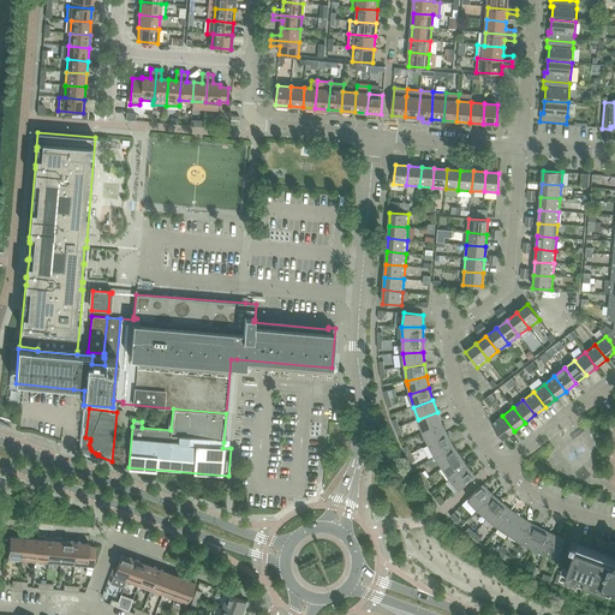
[(418,419),(423,433),(442,424),(437,412),(418,419)]
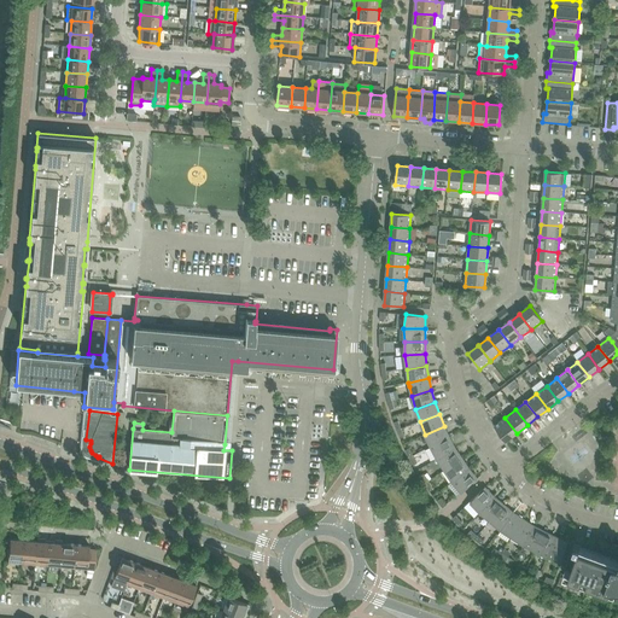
[(517,433),(505,418),(494,426),(506,441),(517,433)]
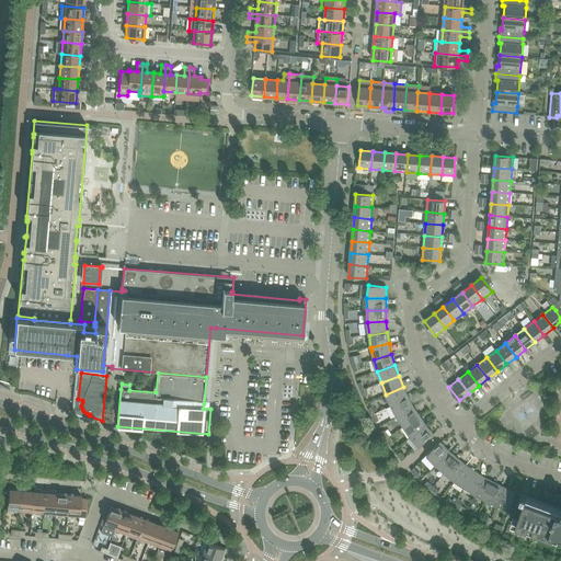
[(386,395),(391,405),(408,397),(403,387),(386,395)]
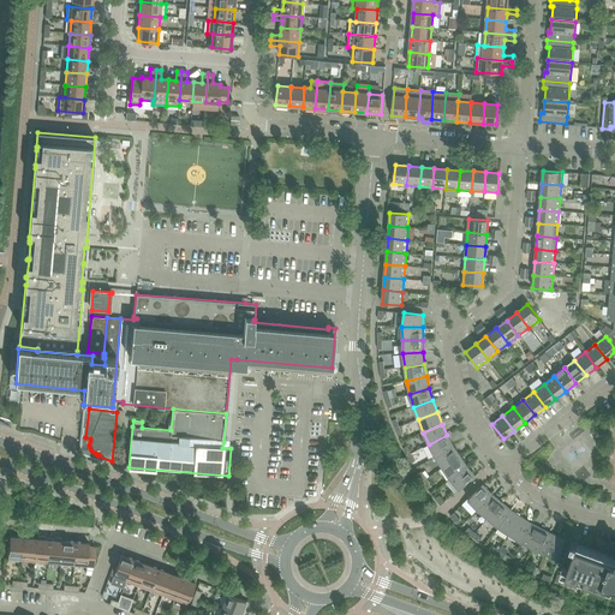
[(429,445),(435,457),(453,446),(447,435),(429,445)]
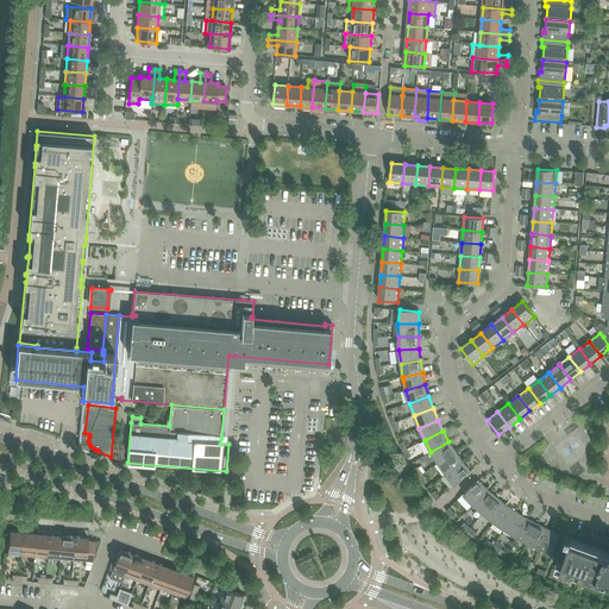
[(431,452),(439,463),(456,452),(449,441),(431,452)]
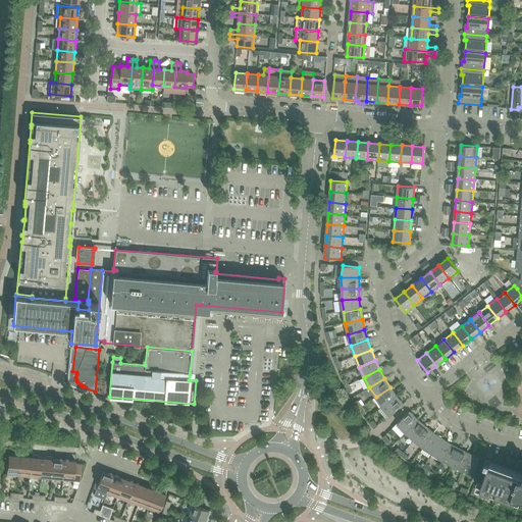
[(376,397),(382,407),(397,396),(390,387),(376,397)]
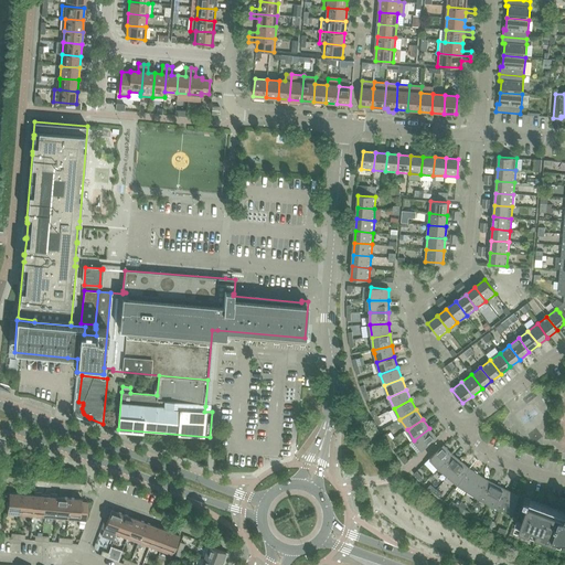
[(429,428),(414,440),(423,449),(437,437),(429,428)]
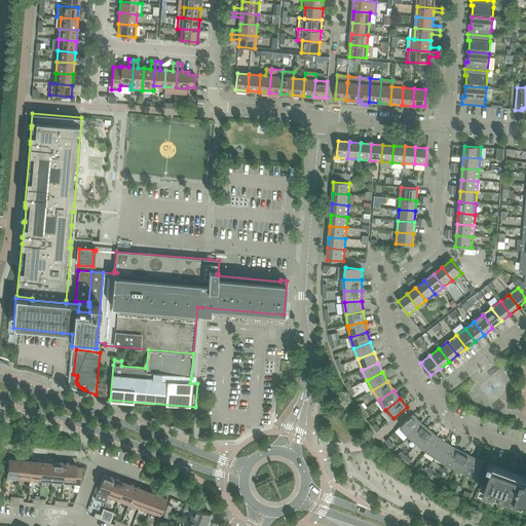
[(401,426),(409,436),(420,422),(413,415),(401,426)]
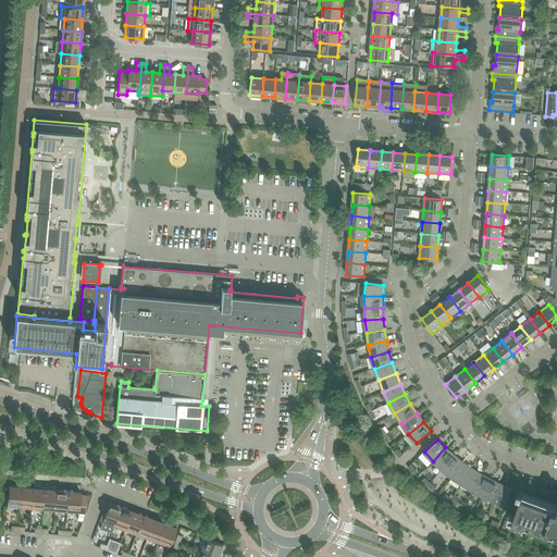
[(433,461),(442,469),(454,455),(445,447),(433,461)]
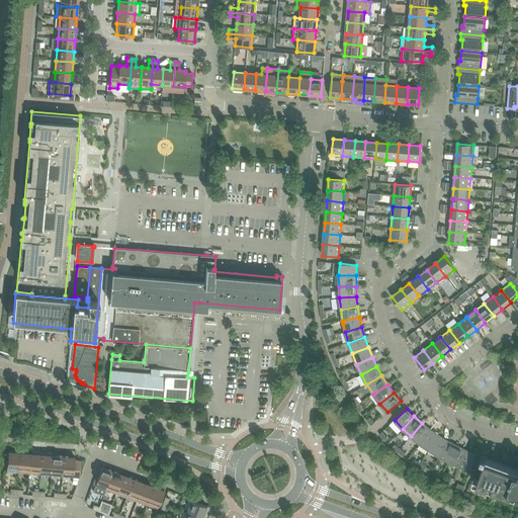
[(411,436),(420,443),(430,430),(422,423),(411,436)]
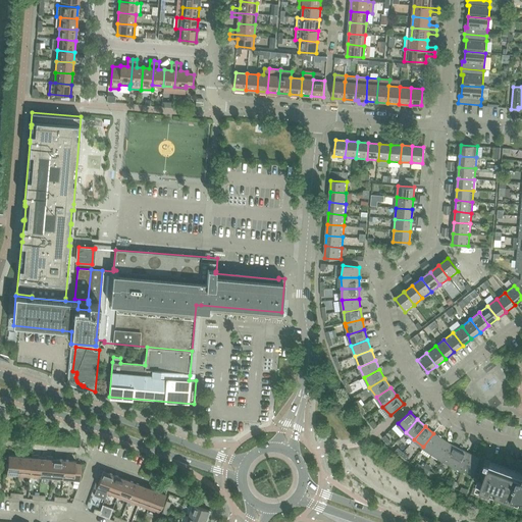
[(423,447),(432,453),(442,438),(433,433),(423,447)]
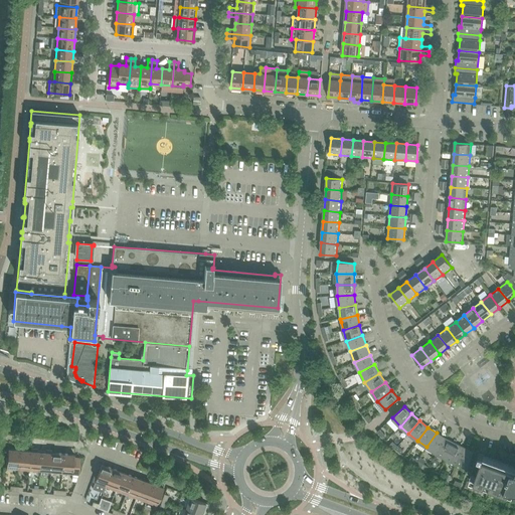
[(426,447),(437,454),(445,439),(437,433),(426,447)]
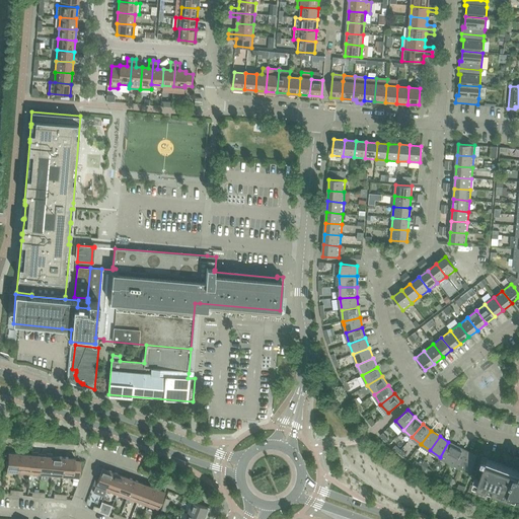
[(440,457),(450,462),(457,447),(448,442),(440,457)]
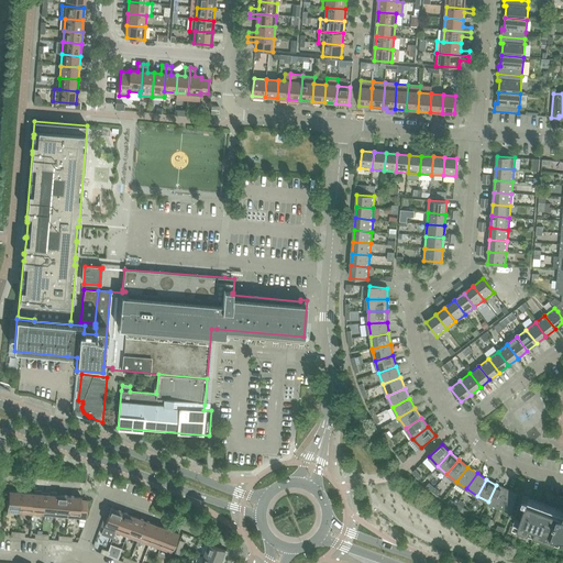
[(488,501),(499,507),(507,489),(496,485),(488,501)]
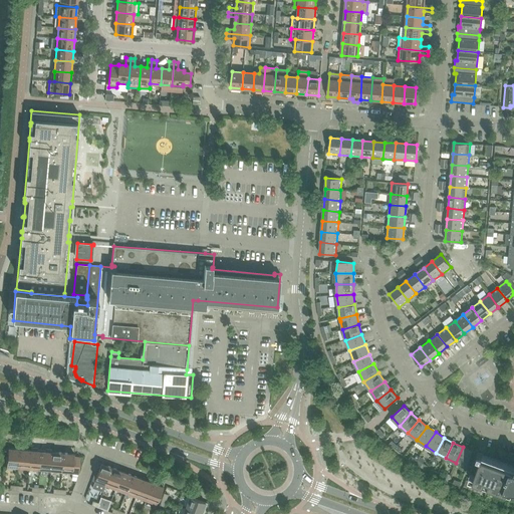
[(463,447),(456,463),(467,467),(473,451),(463,447)]
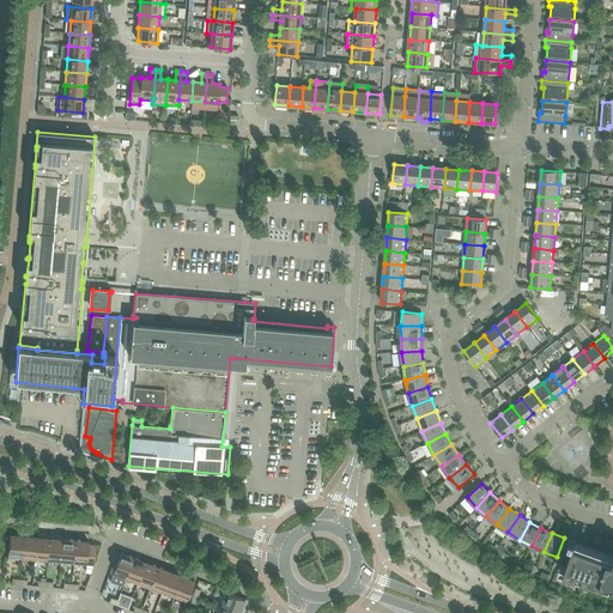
[(8,558),(22,559),(24,536),(10,535),(8,558)]
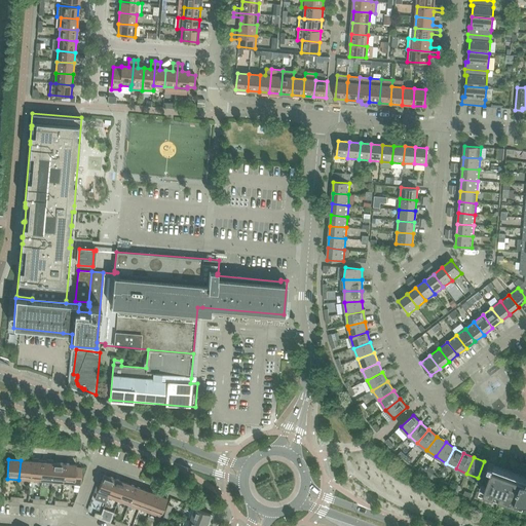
[(40,481),(51,482),(53,462),(53,460),(52,459),(48,459),(46,460),(46,462),(42,461),(40,481)]
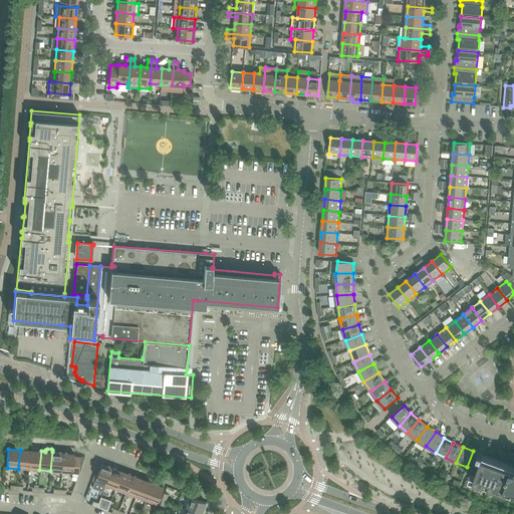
[(18,469),(29,469),(30,451),(20,450),(18,469)]
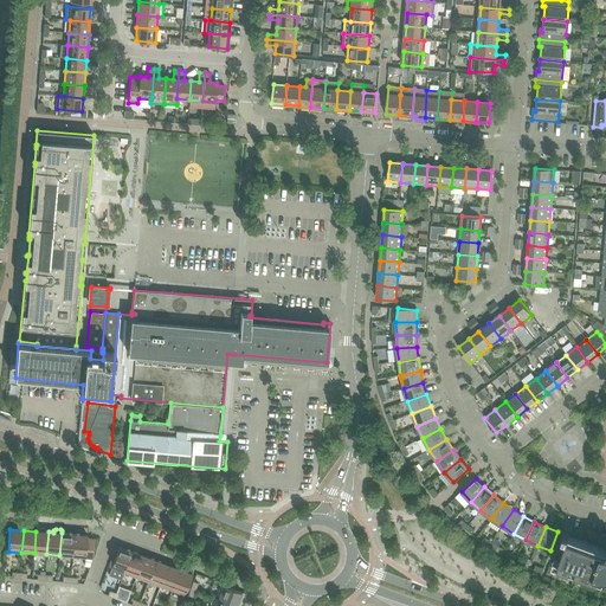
[(34,553),(46,554),(49,532),(36,532),(34,553)]
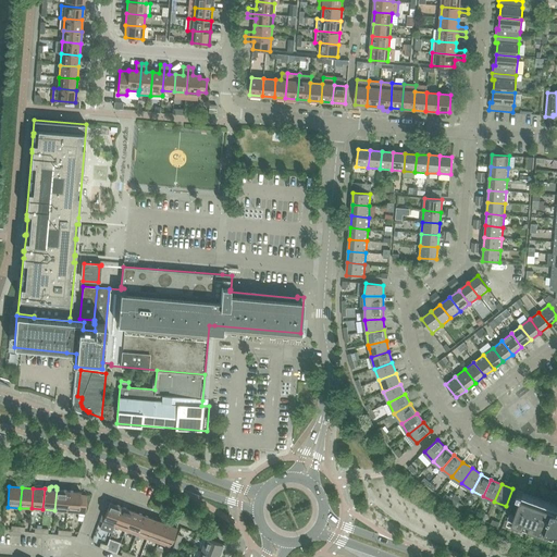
[(54,510),(66,511),(69,491),(57,490),(54,510)]
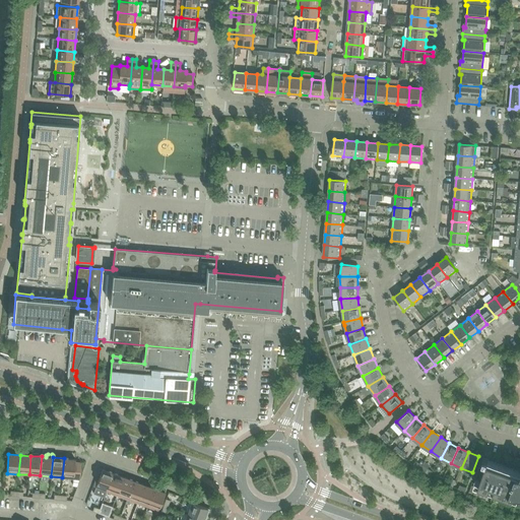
[(64,458),(62,477),(79,479),(81,463),(75,462),(75,459),(64,458)]
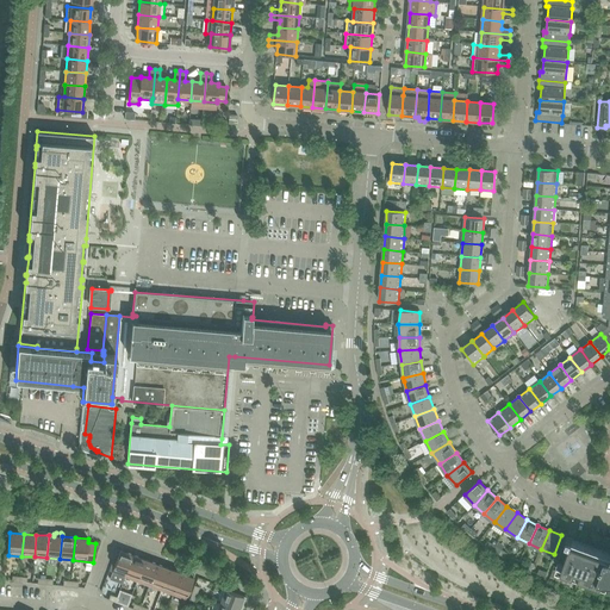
[(608,587),(608,583),(609,583),(609,556),(572,543),(573,540),(567,537),(556,567),(584,579),(608,587)]
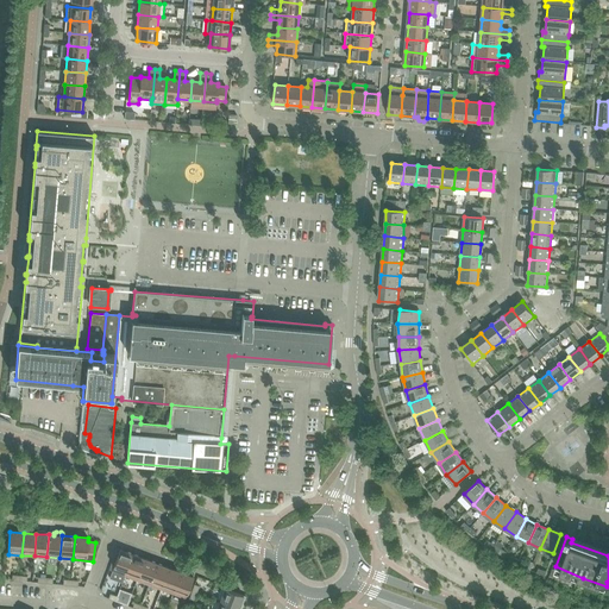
[(112,571),(125,576),(132,554),(120,550),(112,571)]
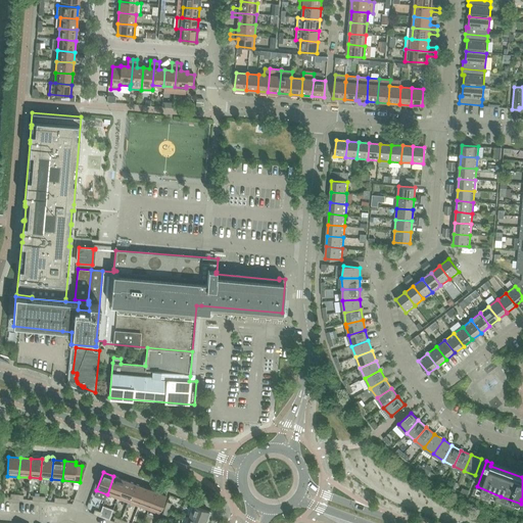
[(107,494),(117,498),(124,480),(113,476),(107,494)]
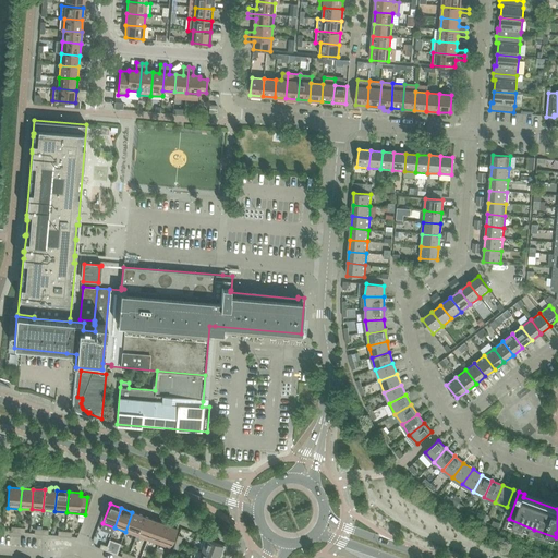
[(125,532),(136,535),(143,517),(132,512),(125,532)]
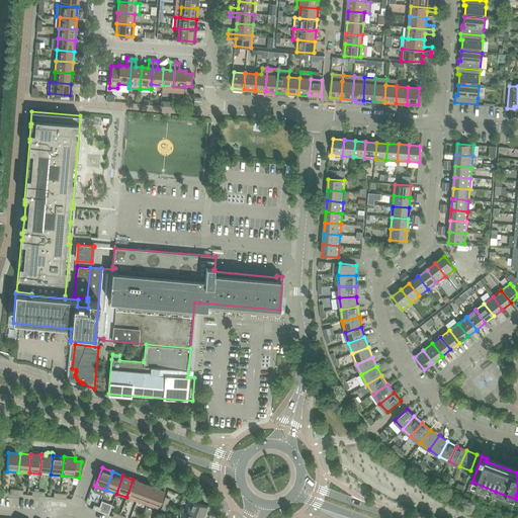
[(126,497),(137,501),(144,483),(133,480),(126,497)]
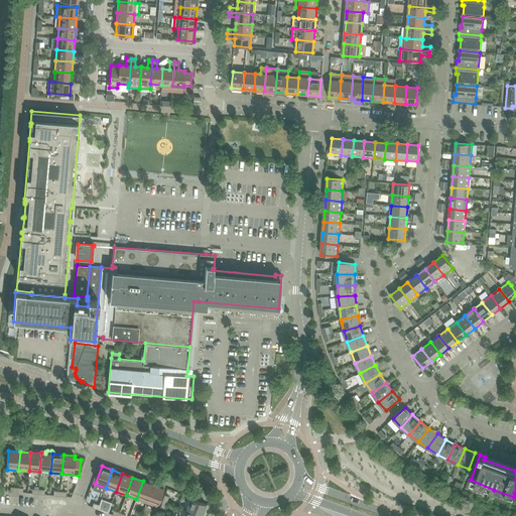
[(136,499),(146,503),(153,485),(143,481),(136,499)]
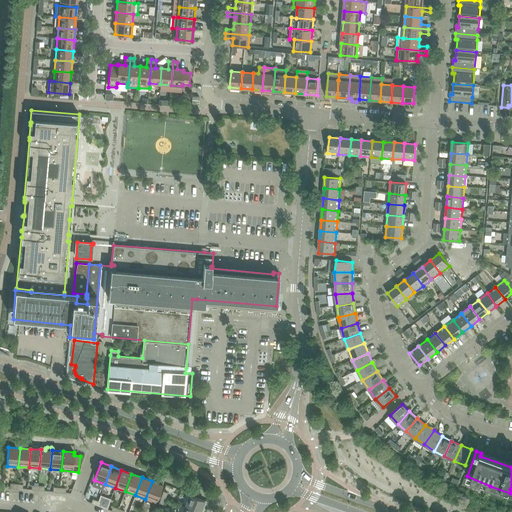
[(152,481),(145,499),(156,503),(162,485),(152,481)]
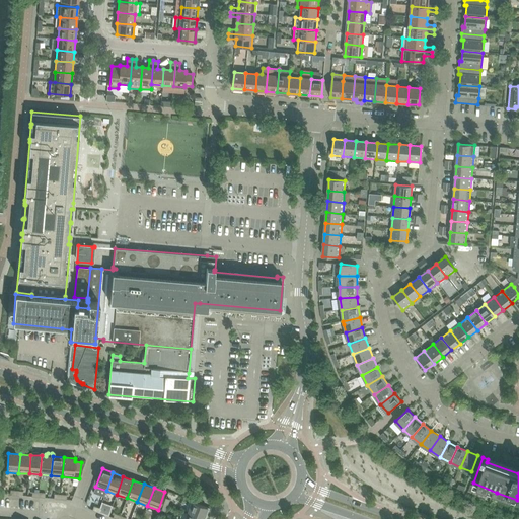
[(192,502),(188,513),(203,518),(205,515),(207,515),(209,508),(192,502)]
